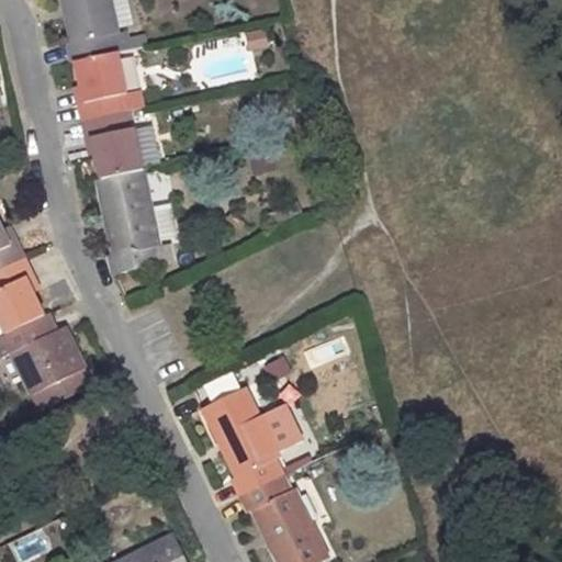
[(120,52),(115,34),(119,34),(117,29),(111,0),(63,0),(64,6),(70,4),(79,41),(71,42),(69,42),(74,62),(79,60),(120,52)]
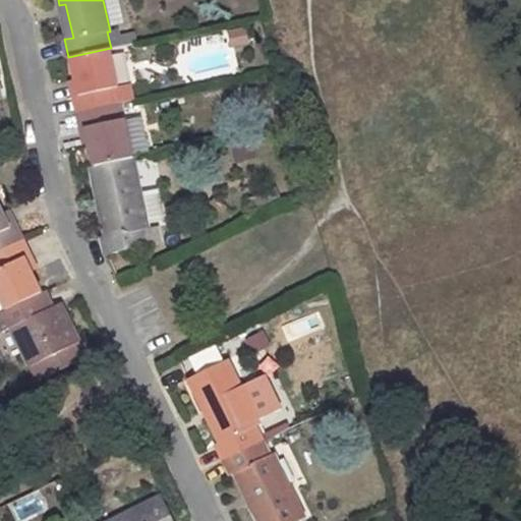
[(119,0),(103,0),(109,26),(124,23),(119,0)]
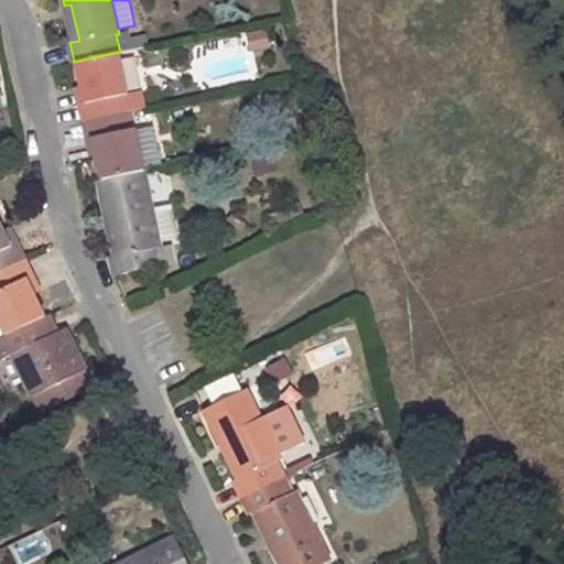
[(71,4),(64,6),(72,42),(79,41),(71,4)]
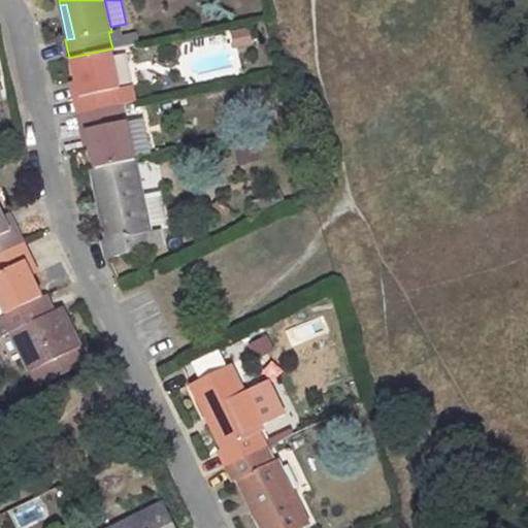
[(246,28),(229,33),(234,48),(252,44),(246,28)]
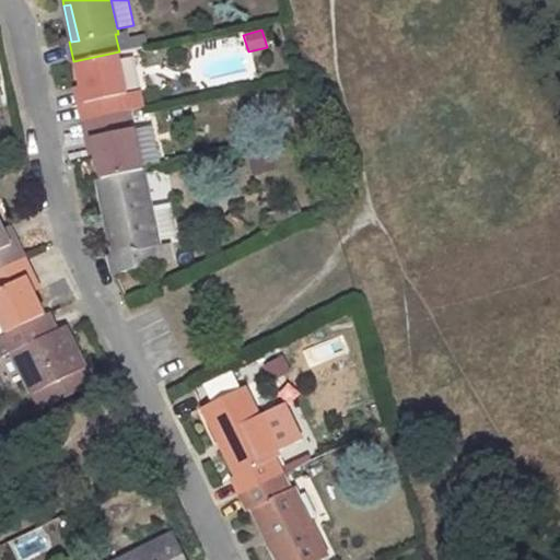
[(118,34),(115,34),(119,51),(131,48),(128,33),(118,34)]
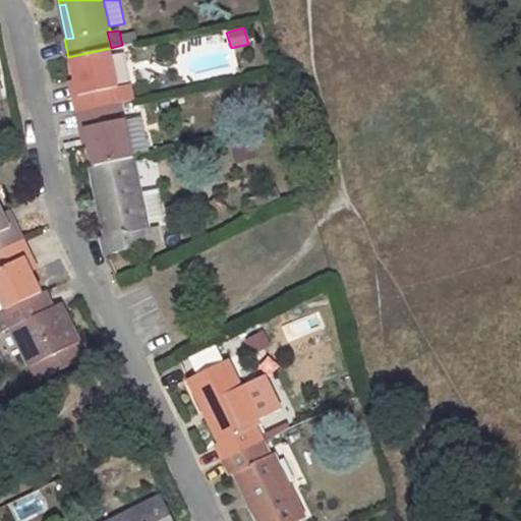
[(111,48),(73,56),(78,81),(81,96),(75,97),(78,112),(115,104),(117,104),(114,89),(119,87),(111,48)]
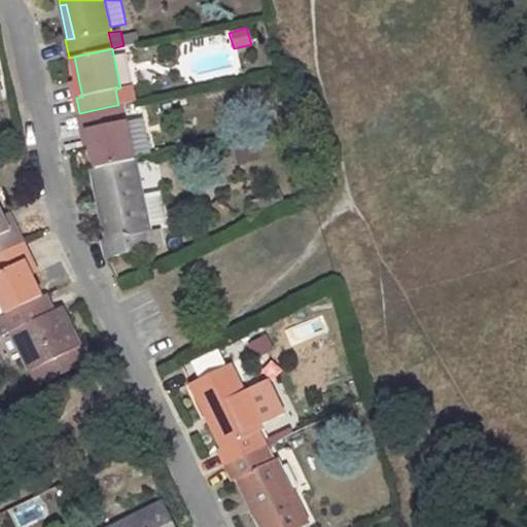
[(79,82),(73,84),(76,98),(82,97),(79,82)]
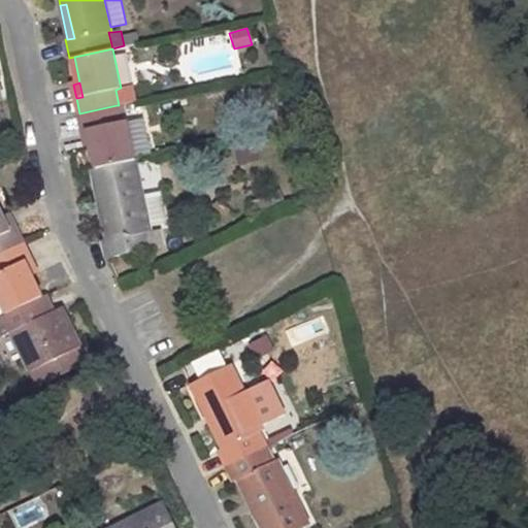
[(117,105),(79,113),(83,130),(89,129),(92,143),(96,168),(135,159),(135,157),(151,154),(143,118),(128,122),(127,120),(122,122),(119,105),(117,105)]
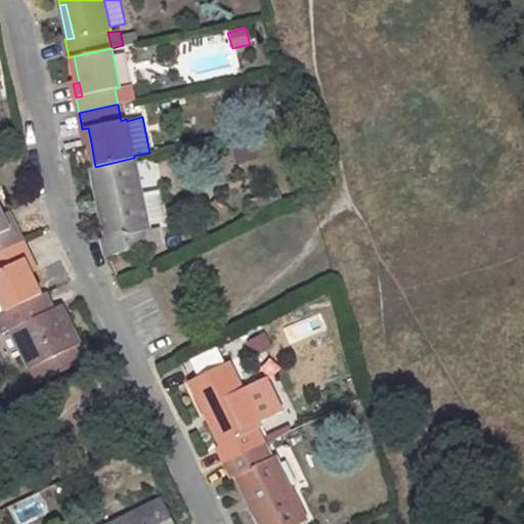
[(88,128),(82,129),(85,144),(91,142),(88,128)]
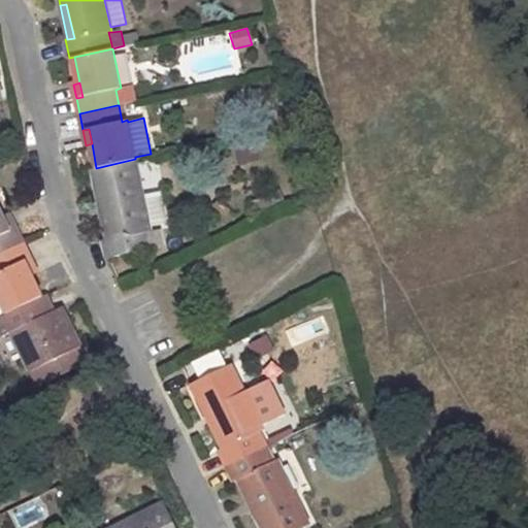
[(15,143),(5,149),(9,156),(20,151),(15,143)]
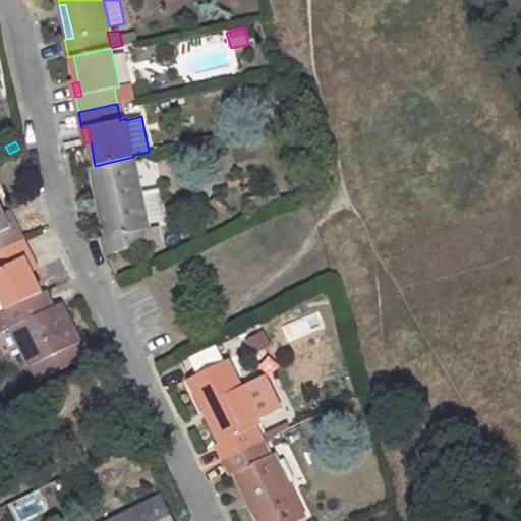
[(149,246),(146,229),(149,228),(133,157),(95,166),(91,166),(97,203),(103,201),(110,235),(103,236),(107,255),(149,246)]
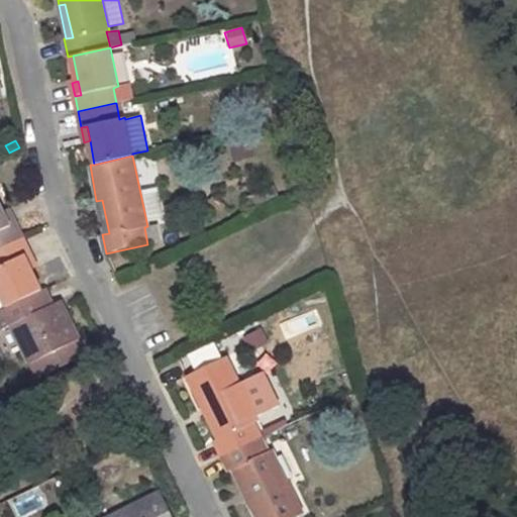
[(102,200),(96,201),(102,234),(109,233),(102,200)]
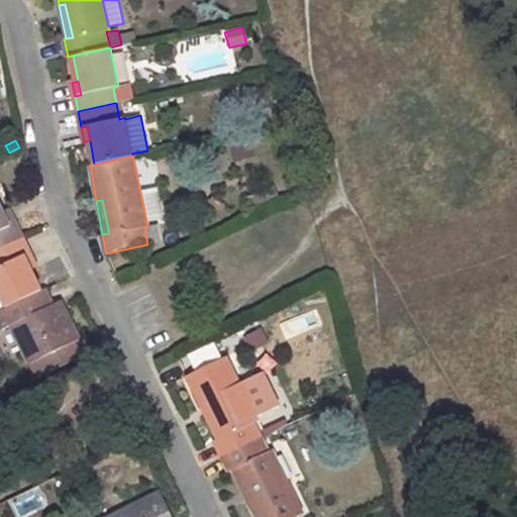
[(0,206),(0,248),(22,238),(16,224),(11,227),(4,214),(0,206)]
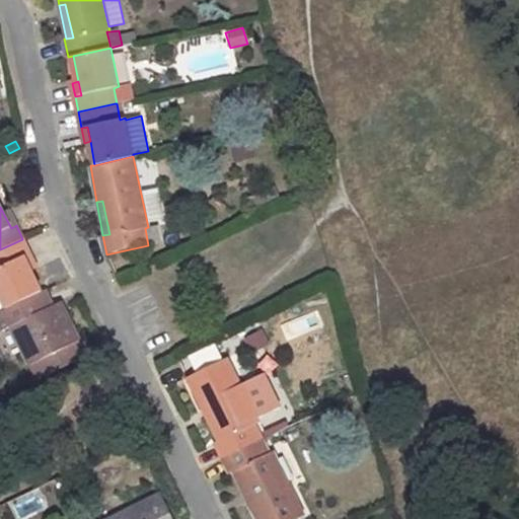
[(9,211),(4,215),(11,228),(16,225),(9,211)]
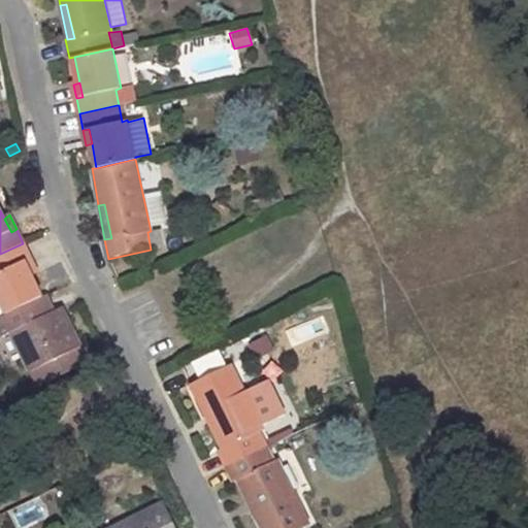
[(151,231),(147,232),(151,250),(161,246),(159,230),(151,231)]
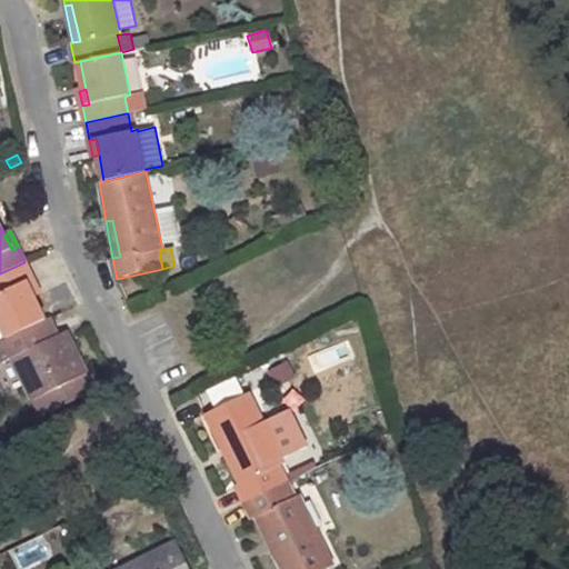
[(0,321),(9,338),(47,319),(35,296),(28,282),(33,279),(25,262),(0,273),(0,321)]
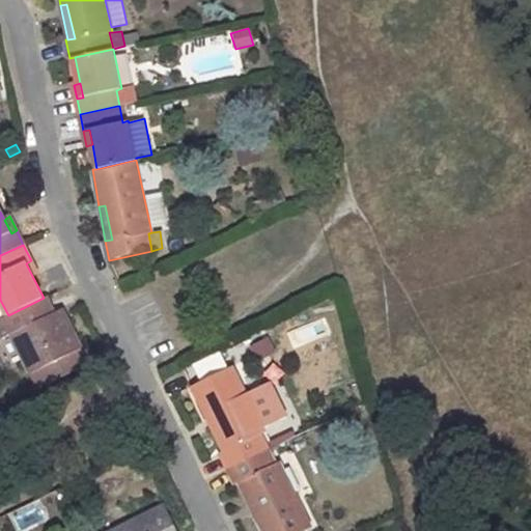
[(31,260),(26,263),(32,276),(37,274),(31,260)]
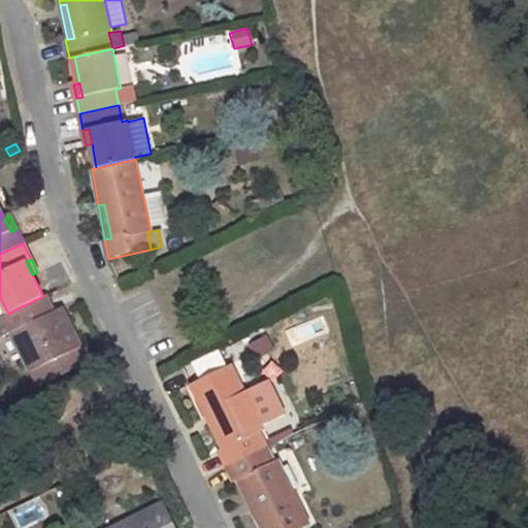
[(8,314),(0,317),(0,327),(4,337),(12,332),(38,386),(89,362),(66,314),(54,319),(43,296),(8,314)]
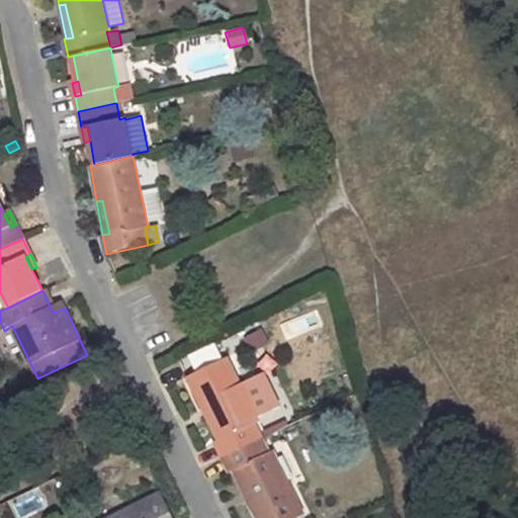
[(225,438),(216,442),(223,456),(262,437),(256,424),(258,422),(228,358),(189,376),(204,410),(209,407),(225,438)]
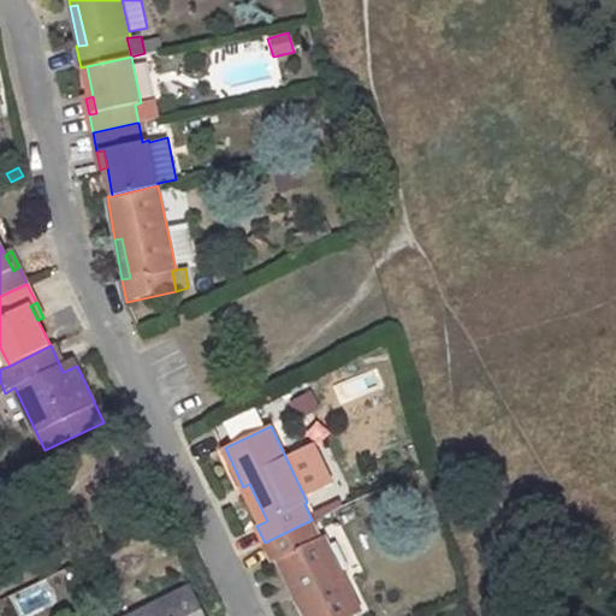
[(249,484),(243,487),(260,523),(267,521),(249,484)]
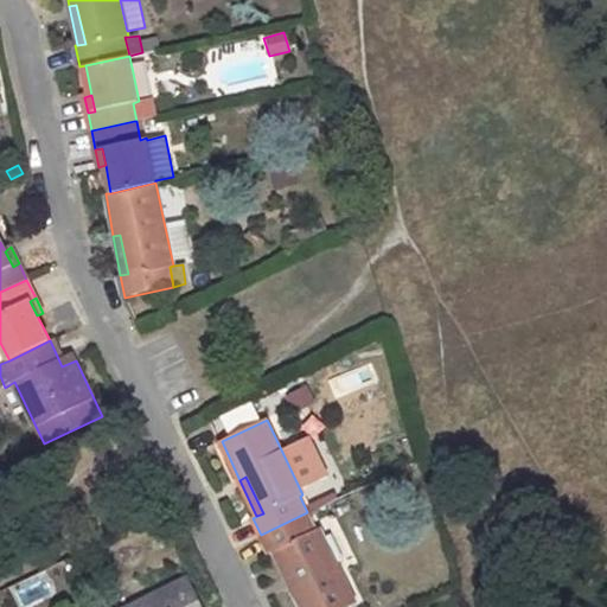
[(307,512),(261,535),(269,553),(274,551),(281,548),(299,585),(292,588),(300,606),(347,606),(356,604),(319,529),(315,530),(307,512)]
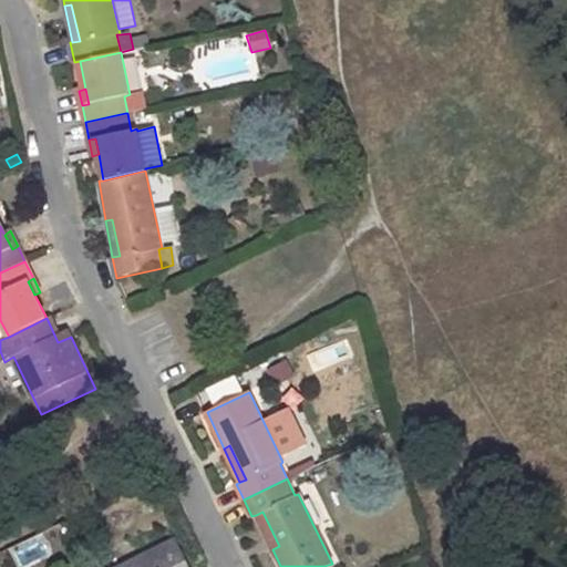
[(263,512),(256,515),(272,549),(279,546),(263,512)]
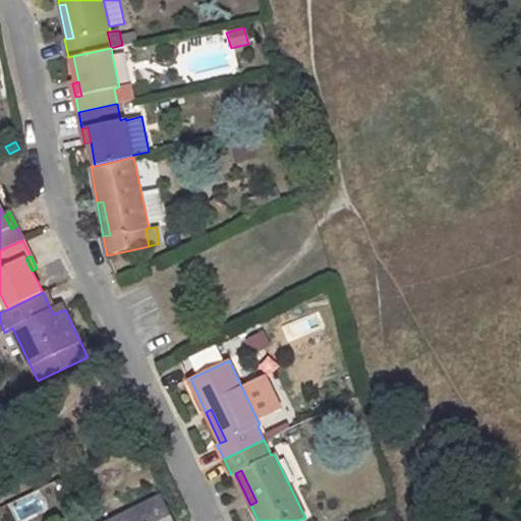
[(17,520),(45,512),(39,493),(11,500),(17,520)]
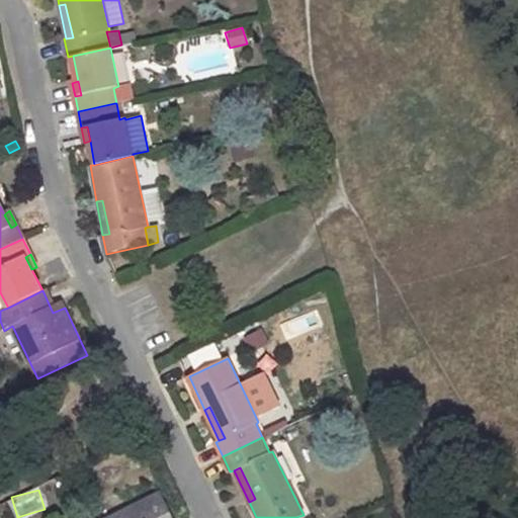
[(174,517),(162,494),(112,517),(174,517)]
